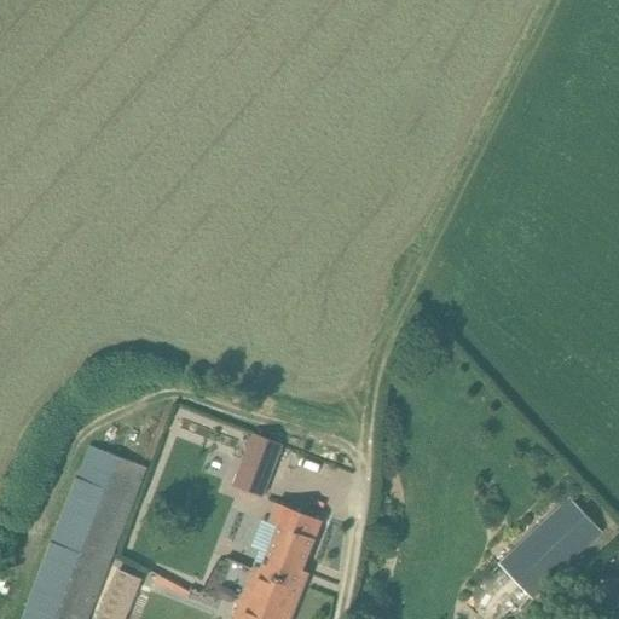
[(266,497),(285,445),(253,433),(233,485),(266,497)]
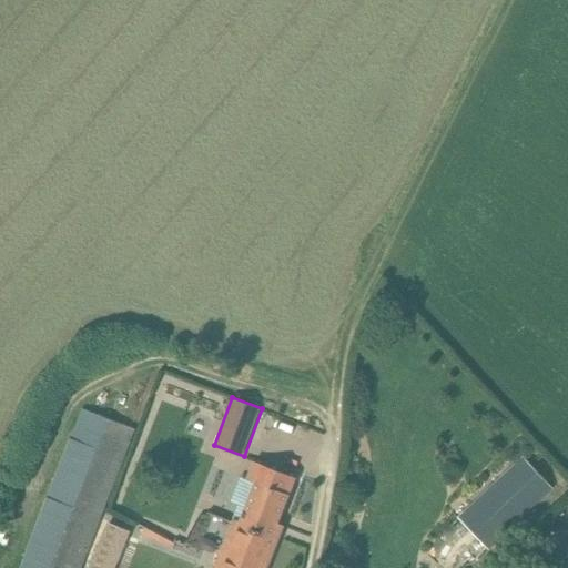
[(80,567),(134,429),(83,409),(21,567),(80,567)]
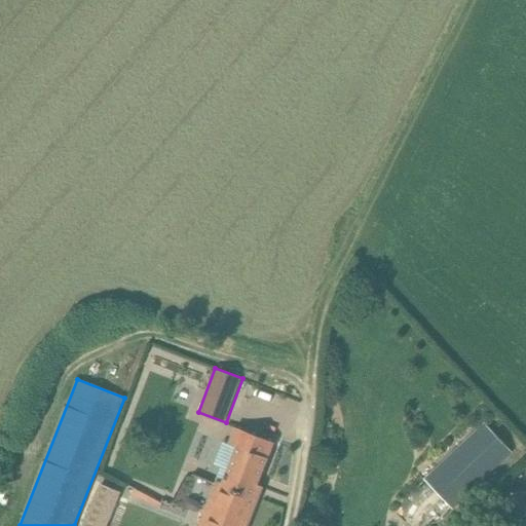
[(467,496),(513,452),(485,423),(439,467),(467,496)]
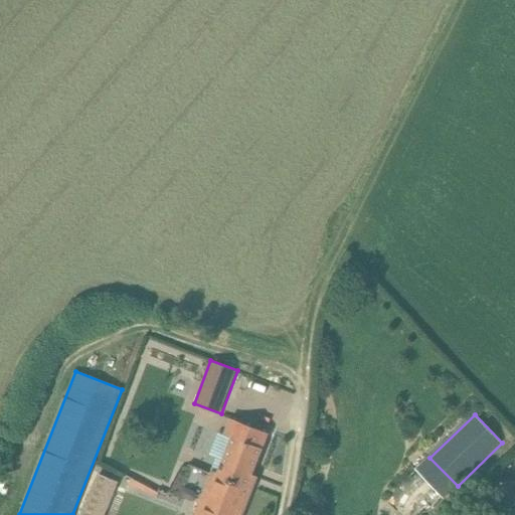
[(269,433),(251,426),(231,418),(225,434),(221,433),(212,457),(217,459),(211,476),(231,484),(232,480),(235,481),(237,478),(240,479),(244,469),(248,471),(247,472),(252,474),(269,433)]
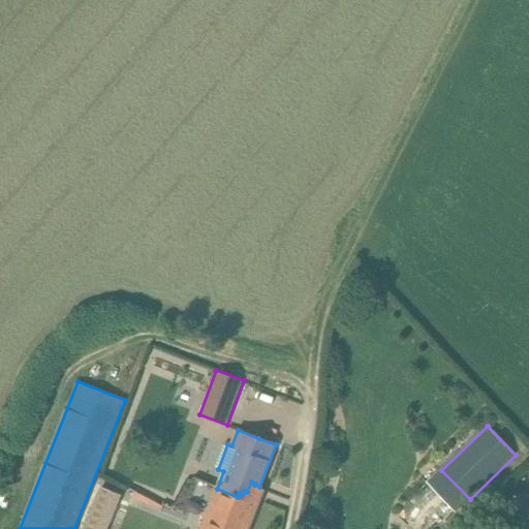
[(190,515),(130,487),(107,528),(143,528),(145,526),(148,527),(150,523),(164,528),(248,528),(265,490),(258,488),(259,487),(254,485),(255,484),(251,481),(247,492),(244,491),(242,494),(239,493),(238,497),(217,489),(205,521),(190,515)]
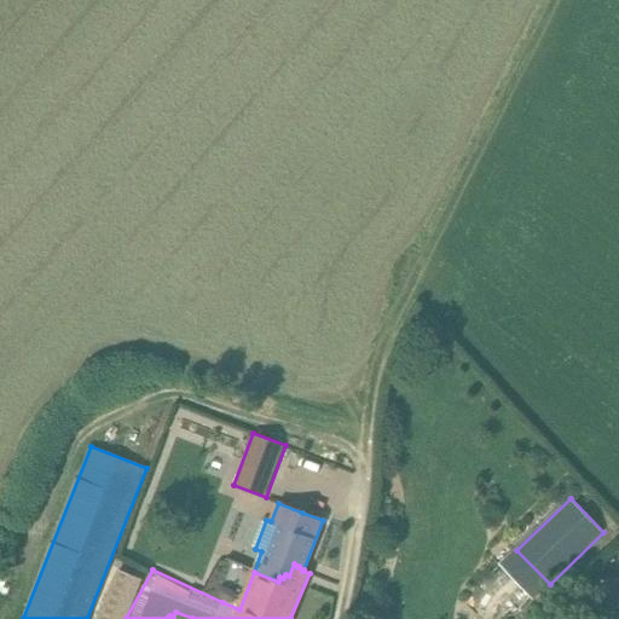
[(99,618),(102,618),(125,618),(140,582),(119,573),(99,618)]
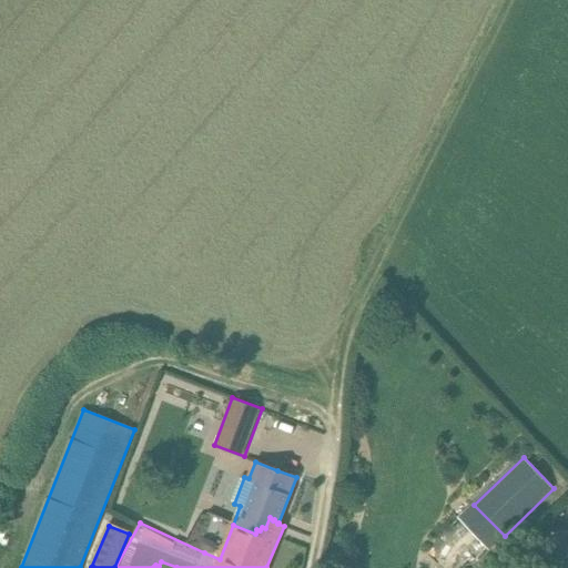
[(567,567),(567,543),(555,549),(563,567),(567,567)]
